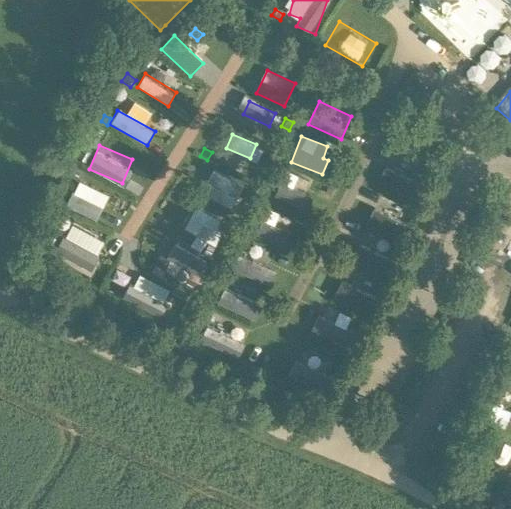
[(85,152),(80,161),(88,165),(93,156),(85,152)]
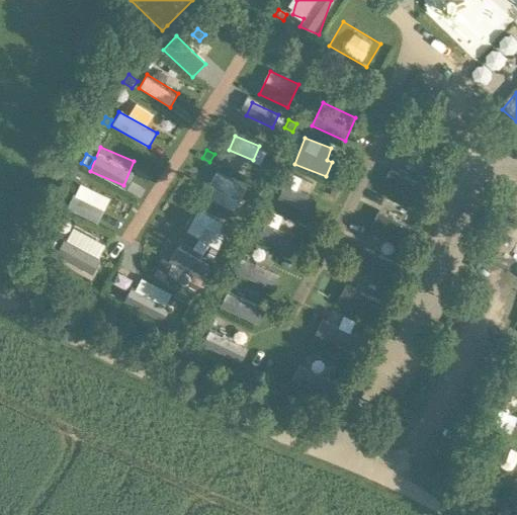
[(77,185),(83,176),(76,172),(71,181),(77,185)]
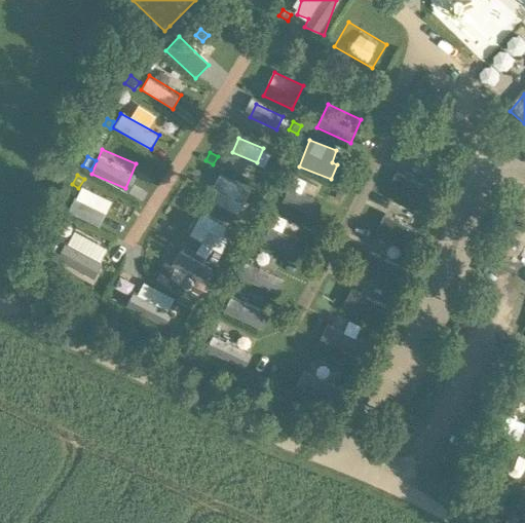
[(239,216),(252,190),(218,175),(205,199),(239,216)]
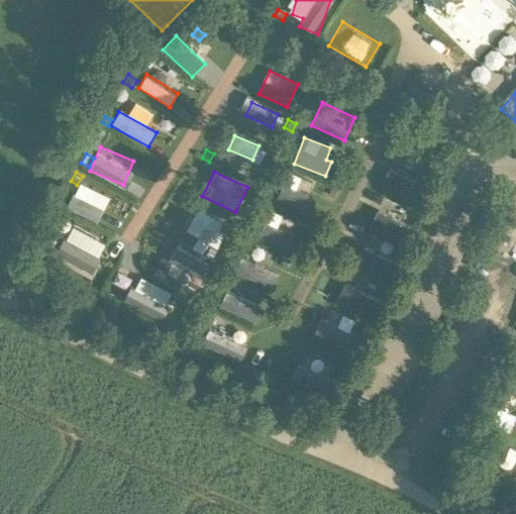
[(287,174),(275,198),(306,213),(317,188),(287,174)]
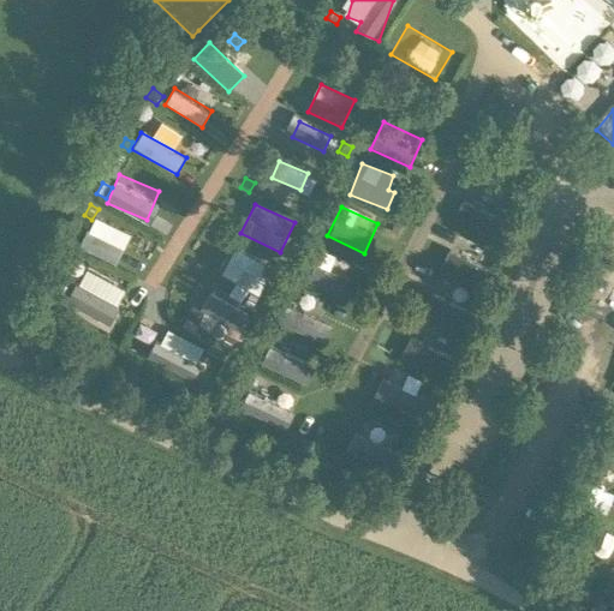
[(232,249),(220,277),(263,297),(275,267),(232,249)]
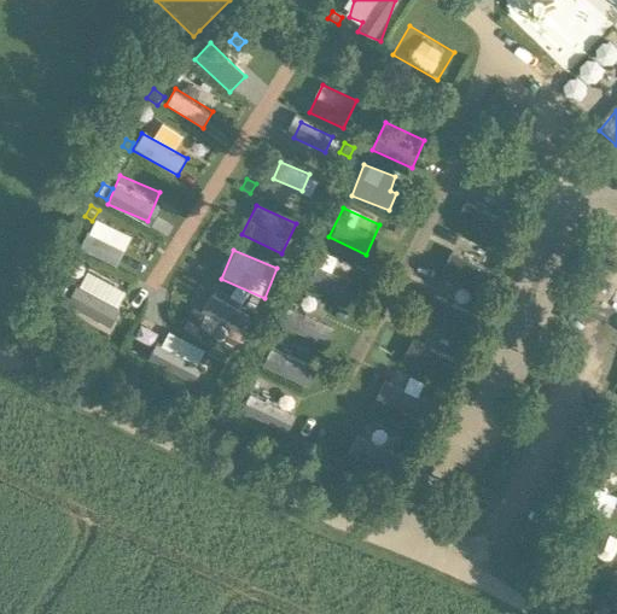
[(322,250),(307,282),(345,300),(361,268),(322,250)]
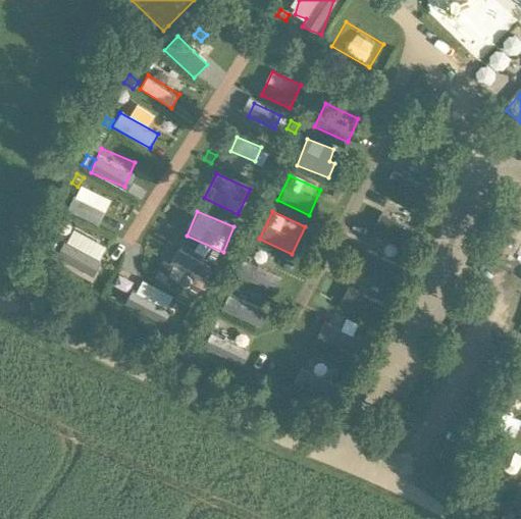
[(402,248),(409,229),(387,220),(380,239),(402,248)]
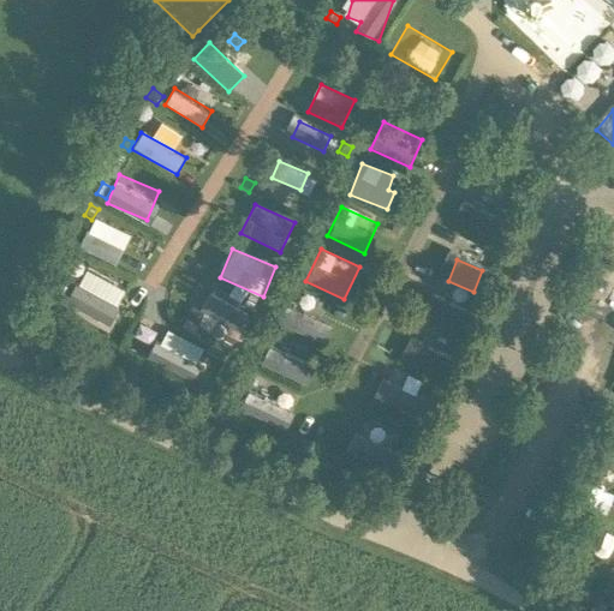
[(65,303),(72,292),(64,287),(57,298),(65,303)]
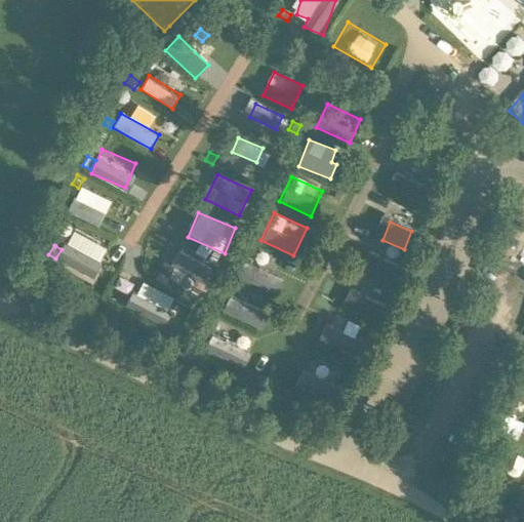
[(176,251),(169,269),(202,282),(209,265),(176,251)]
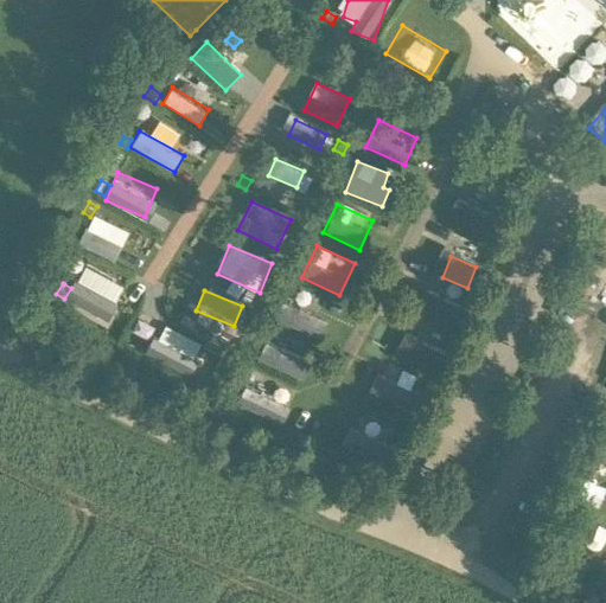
[(242,303),(249,308),(255,299),(248,294),(242,303)]
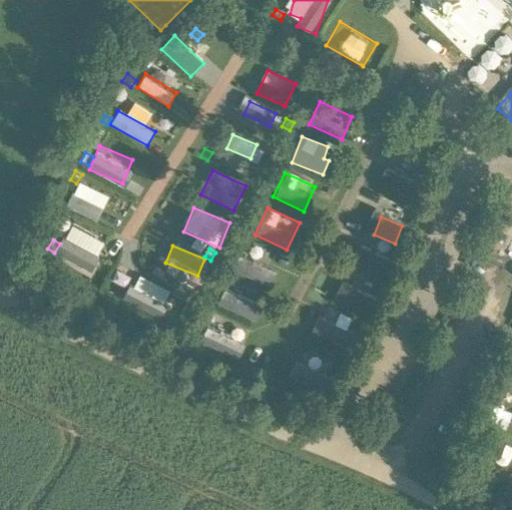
[(270,288),(277,272),(237,253),(230,270),(270,288)]
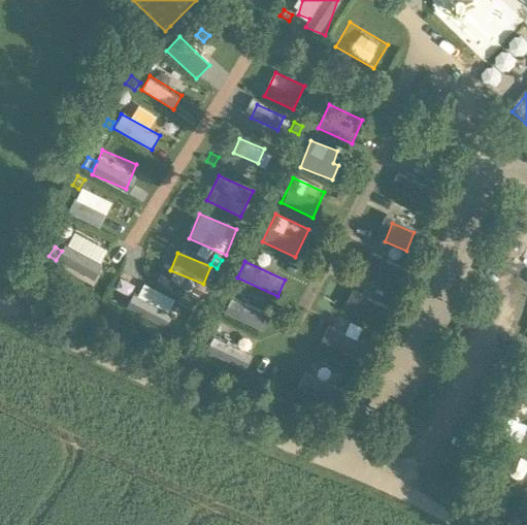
[(199,302),(203,295),(196,290),(192,298),(199,302)]
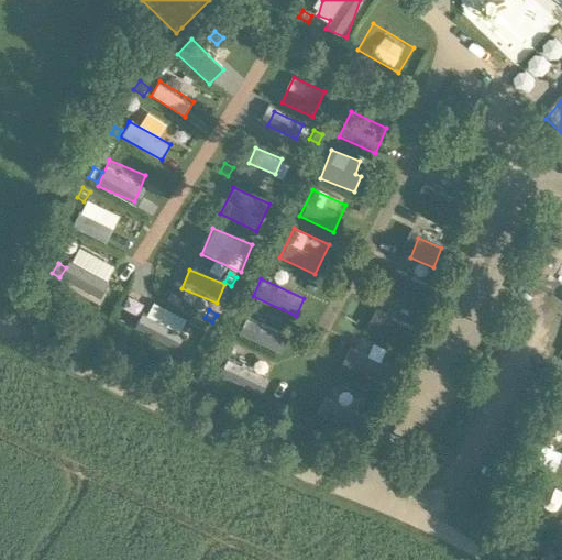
[(132,329),(177,351),(186,333),(141,311),(132,329)]
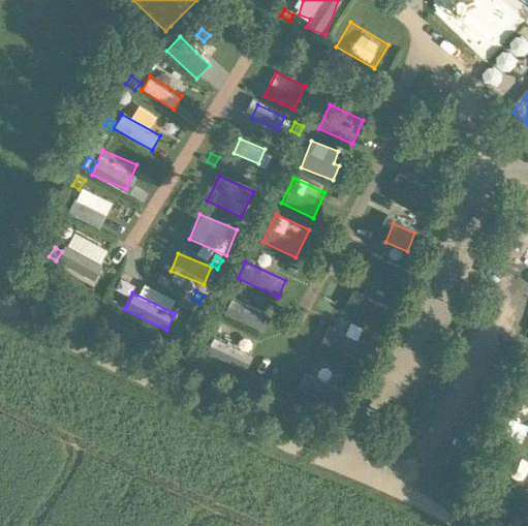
[(222,314),(264,332),(272,314),(229,297),(222,314)]
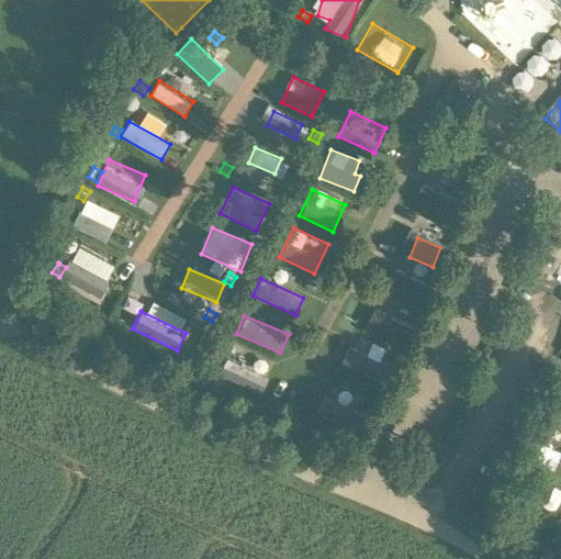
[(192,321),(189,328),(201,335),(204,327),(192,321)]
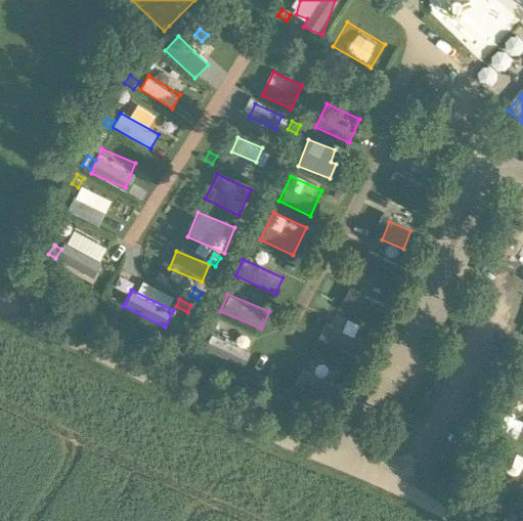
[(324,323),(317,339),(352,355),(364,328),(347,319),(341,332),(324,323)]
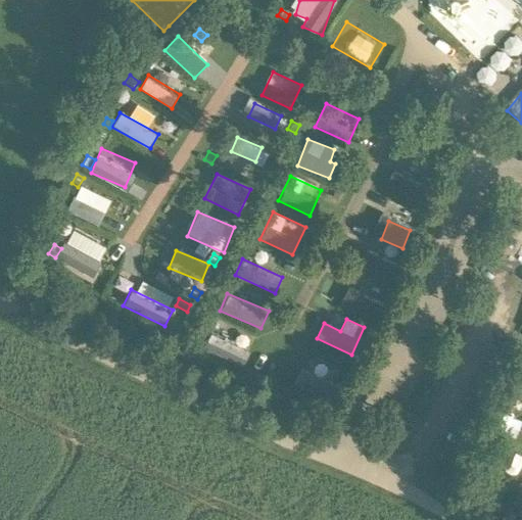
[(246,365),(254,338),(212,326),(204,352),(246,365)]
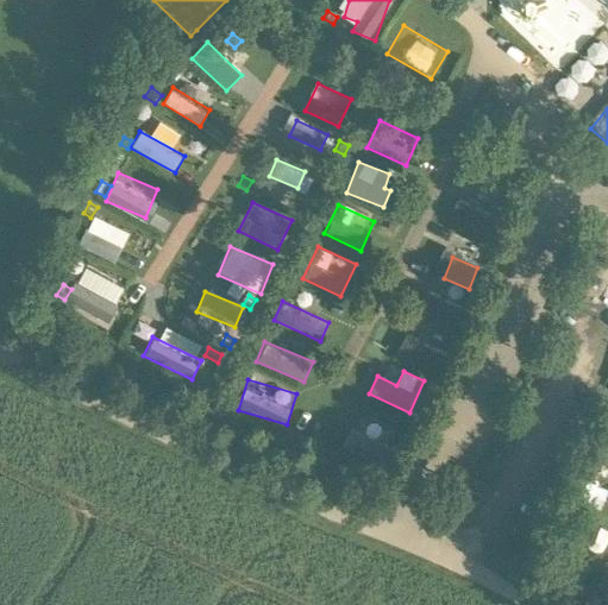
[(597,470),(590,500),(601,503),(607,477),(607,472),(597,470)]
